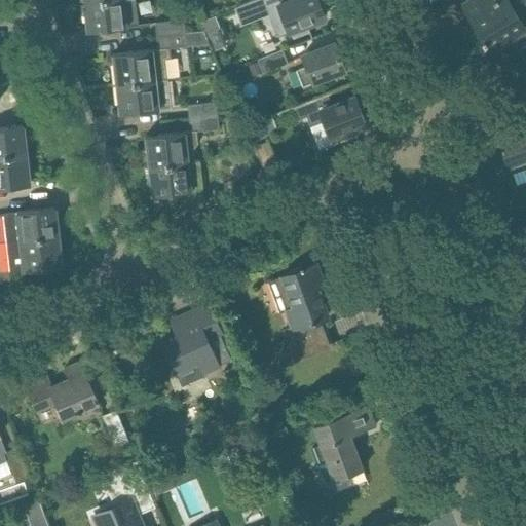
[(139,25),(135,0),(103,0),(83,2),(87,31),(139,25)]
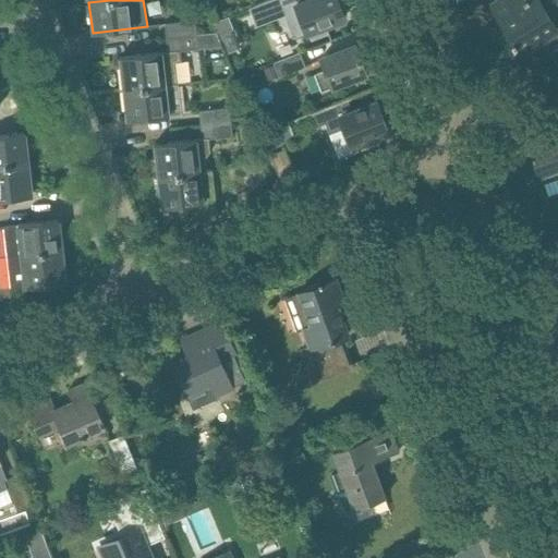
[(278,0),(269,0),(249,9),(254,23),(282,12),(281,9),(278,0)]
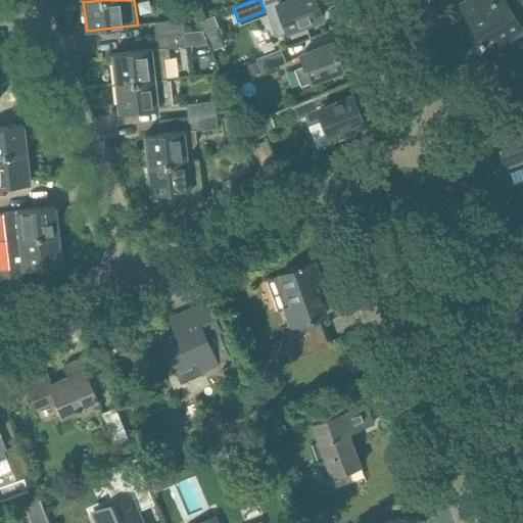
[(322,17),(315,0),(285,0),(264,8),(265,11),(274,36),(322,17)]
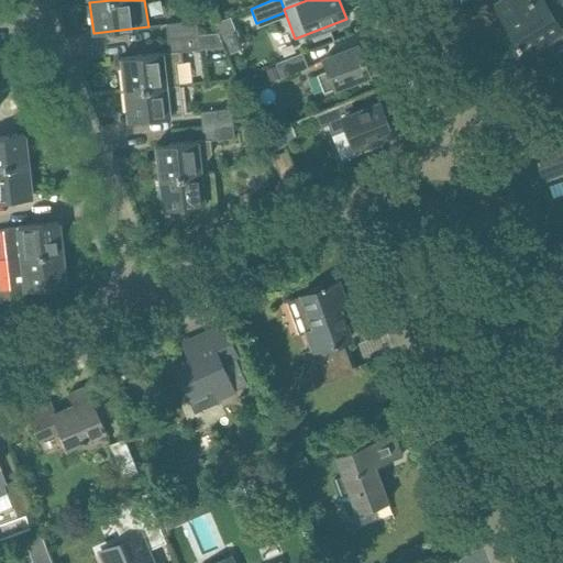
[(519,46),(523,53),(561,31),(542,0),(505,0),(495,6),(517,42),(515,43),(517,47),(519,46)]
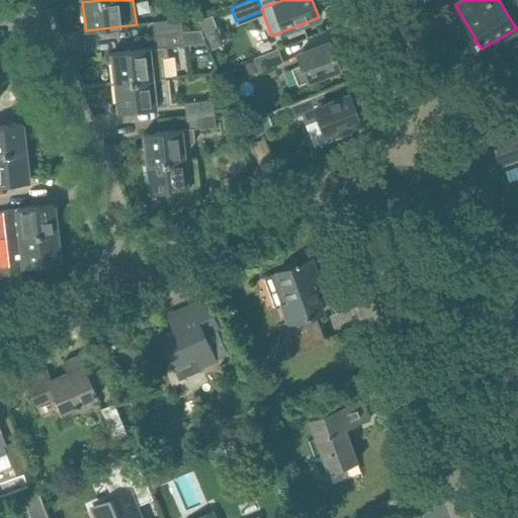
[(203,30),(217,24),(212,14),(199,20),(203,30)]
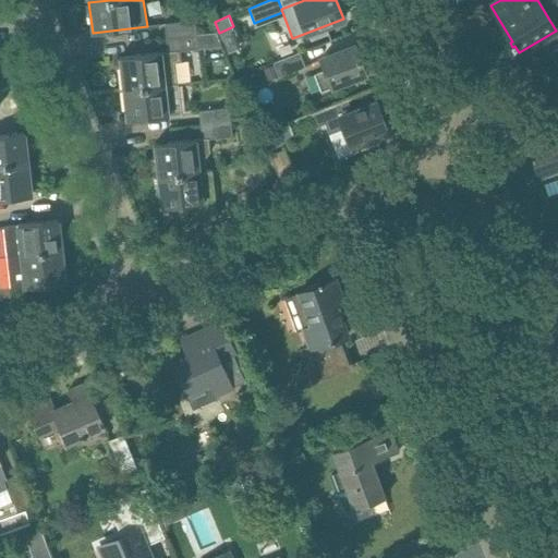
[(162,24),(165,38),(195,35),(193,20),(162,24)]
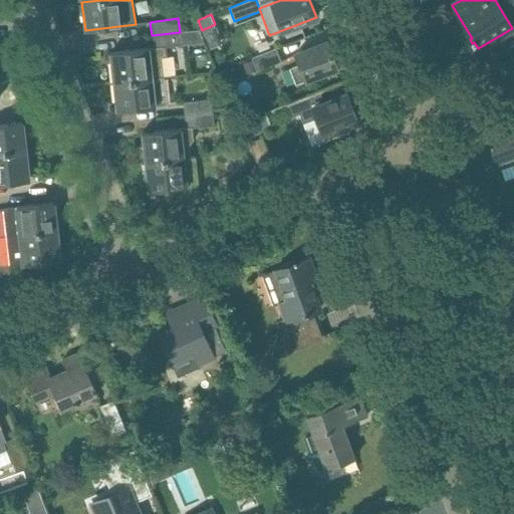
[(110,52),(113,83),(163,77),(161,57),(166,56),(165,47),(181,45),(180,32),(152,35),(153,47),(110,52)]
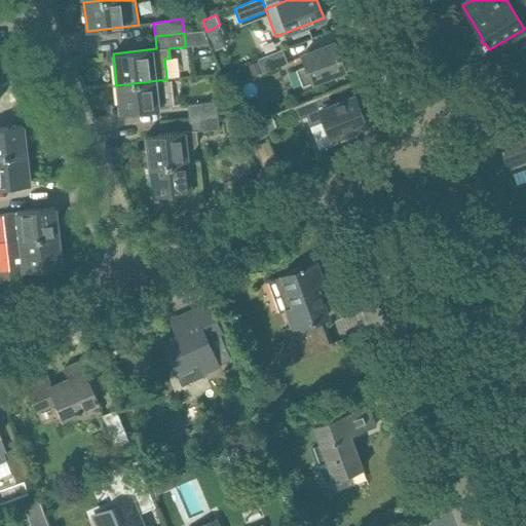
[(297,70),(302,85),(344,69),(334,42),(302,54),(306,66),(297,70)]
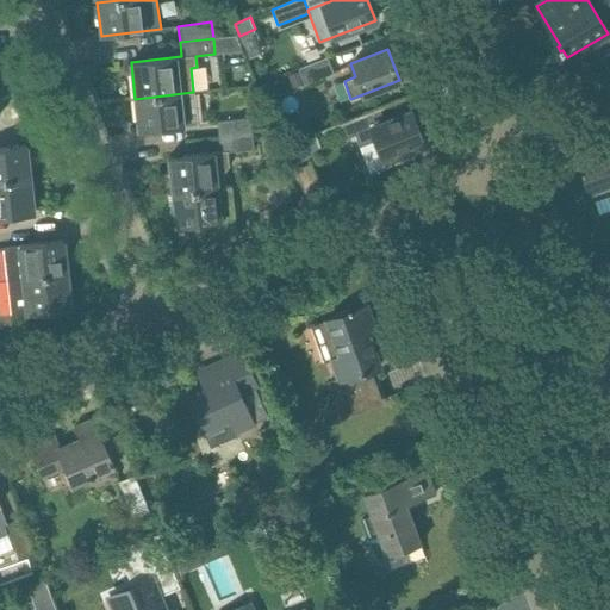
[(328,58),(299,69),(305,85),(334,74),(328,58)]
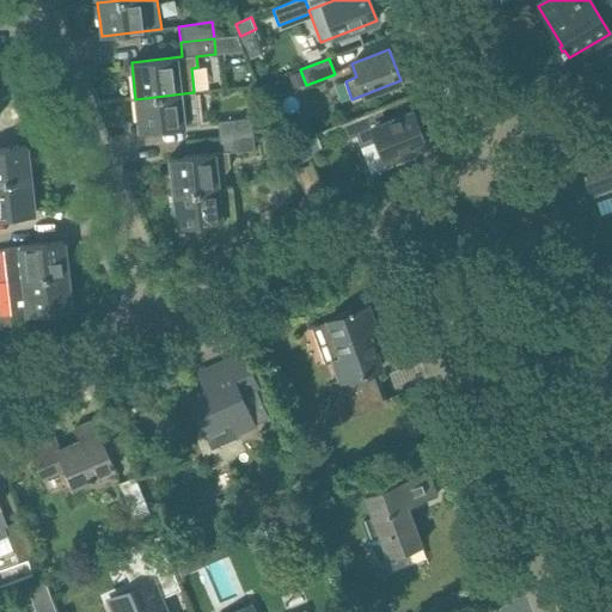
[(194,92),(135,99),(139,132),(197,124),(194,92)]
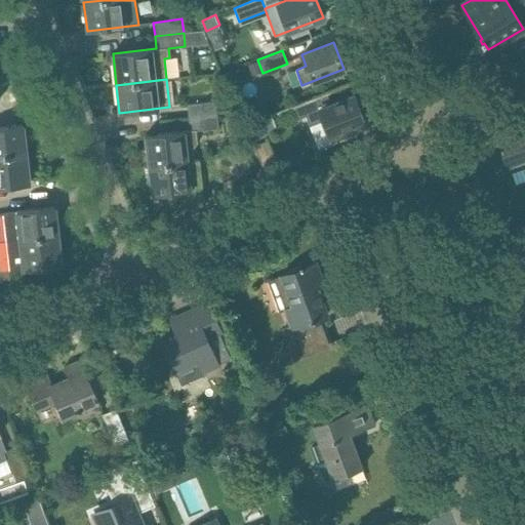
[(354,95),(330,105),(326,94),(330,92),(330,91),(292,107),(296,119),(306,116),(310,125),(322,121),(328,136),(329,136),(331,143),(331,144),(356,134),(356,133),(355,133),(352,127),(364,122),(360,110),(362,109),(363,111),(364,110),(359,96),(358,97),(358,98),(356,99),(354,95)]
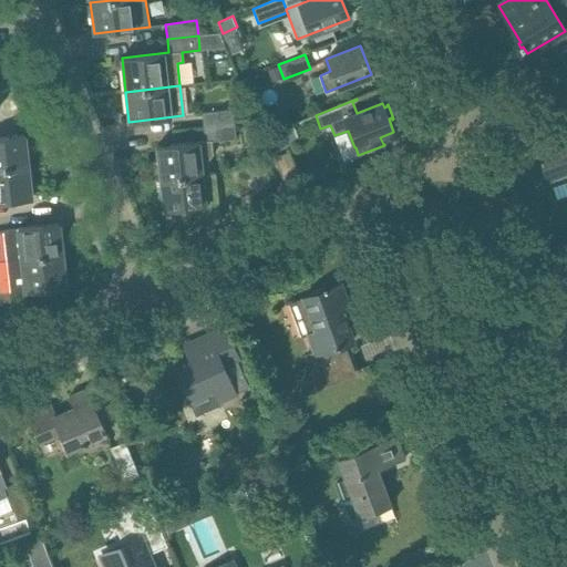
[(204,127),(234,124),(233,109),(202,112),(204,127)]
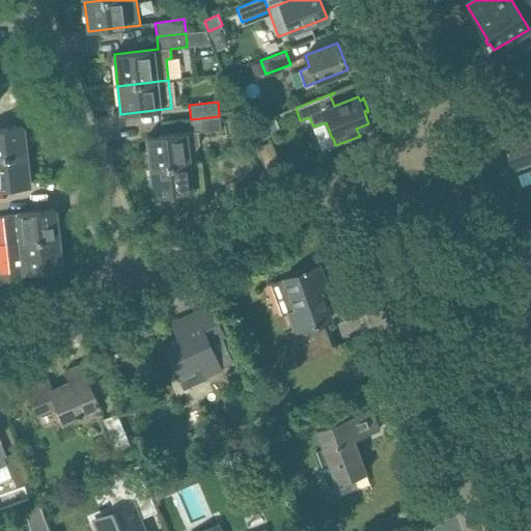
[(150,169),(197,164),(195,150),(199,144),(198,132),(221,130),(219,116),(191,119),(192,132),(146,137),(150,169)]
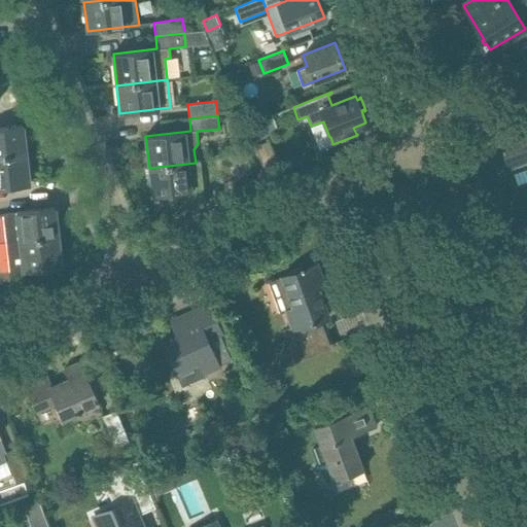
[(252,139),(270,132),(265,119),(247,127),(252,139)]
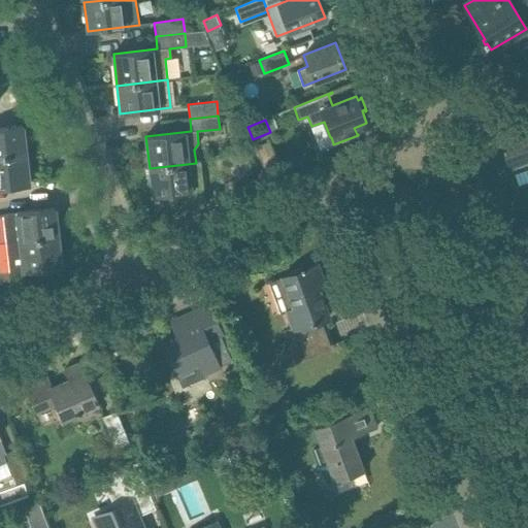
[(0,156),(26,154),(23,126),(0,128),(0,156)]
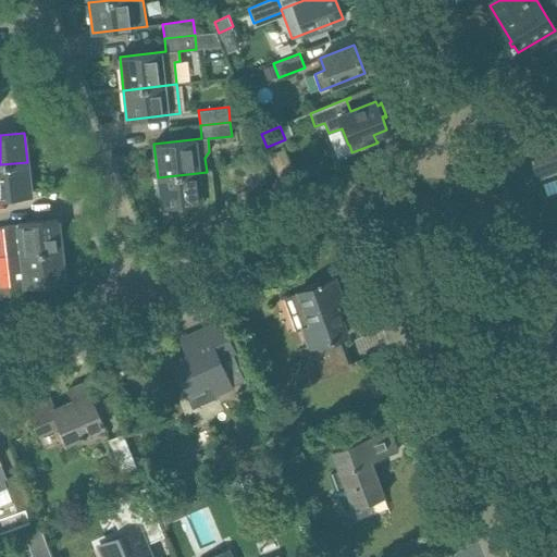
[(556,137),(533,147),(537,160),(532,162),(537,176),(556,169),(556,137)]
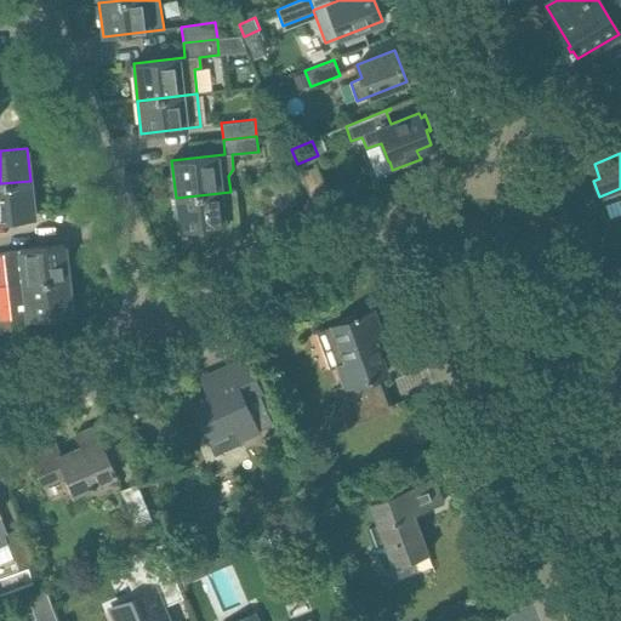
[(314,166),(300,171),(311,197),(324,192),(314,166)]
